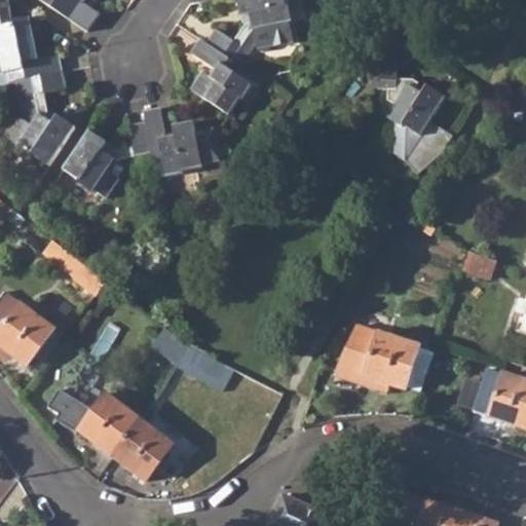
[(0,0),(0,72),(4,72),(6,81),(11,79),(30,76),(60,71),(58,54),(35,58),(29,20),(11,23),(7,0),(0,0)]
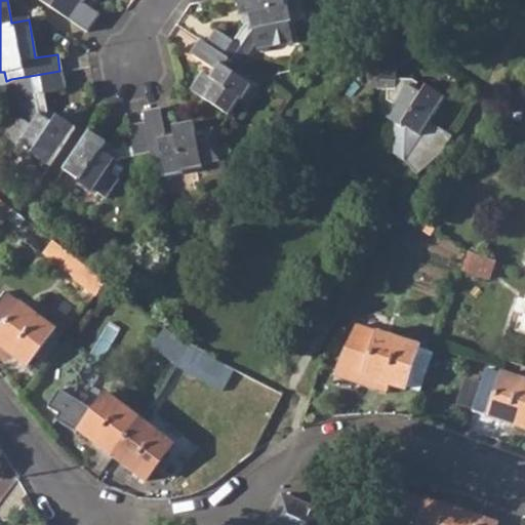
[(236,0),(240,13),(242,13),(244,24),(234,39),(215,28),(205,43),(231,61),(239,67),(244,57),(242,57),(237,52),(252,29),(253,40),(256,48),(258,48),(260,48),(263,48),(267,43),(290,39),(287,21),(290,19),(287,4),(301,1),(300,0),(236,0)]
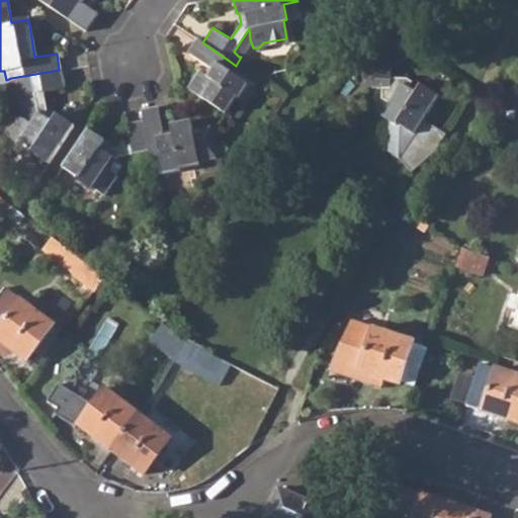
[(239,57),(250,39),(249,28),(234,52),(239,57)]
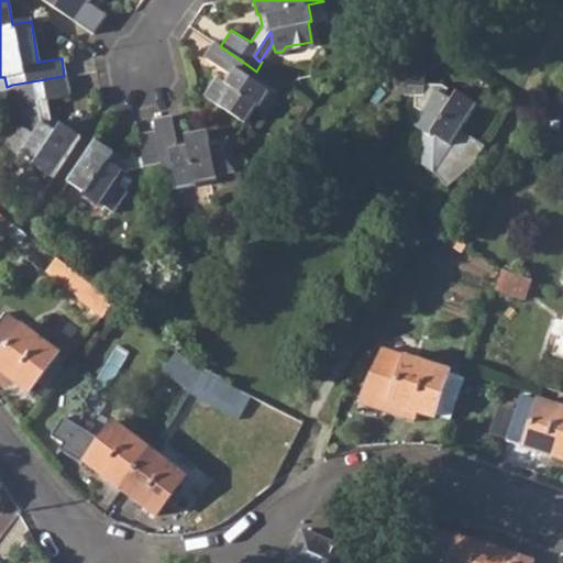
[(205,98),(243,124),(254,107),(257,108),(268,91),(255,83),(261,74),(256,72),(247,65),(220,46),(214,43),(203,58),(232,76),(227,84),(218,78),(205,98)]
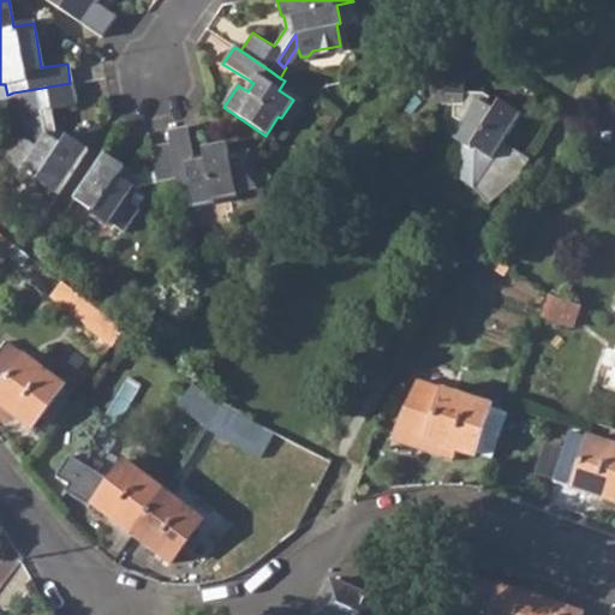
[(285,81),(291,72),(286,67),(280,78),(285,81)]
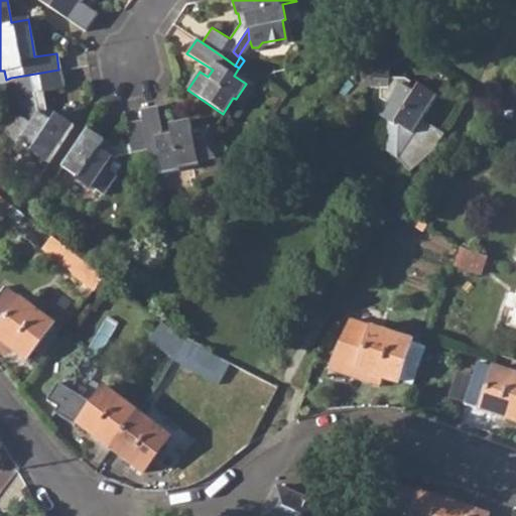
[(383,153),(396,160),(435,96),(417,85),(411,93),(405,89),(409,83),(403,79),(388,78),(389,58),(372,58),(371,89),(380,90),(378,100),(386,105),(378,117),(385,122),(383,153)]
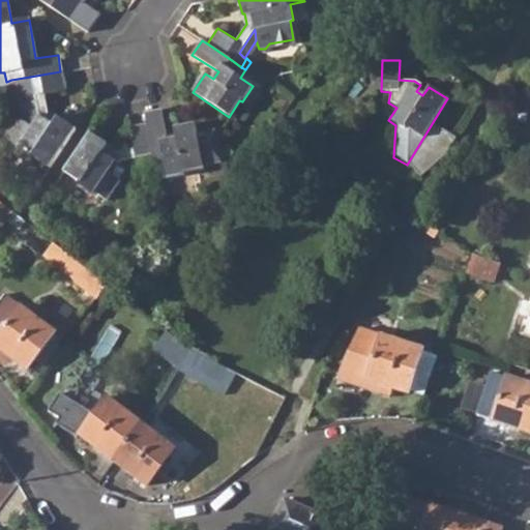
[(60,71),(30,77),(11,80),(17,109),(22,112),(5,137),(17,145),(16,147),(28,156),(30,154),(49,167),(75,127),(55,115),(52,116),(46,112),(42,91),(63,88),(60,71)]
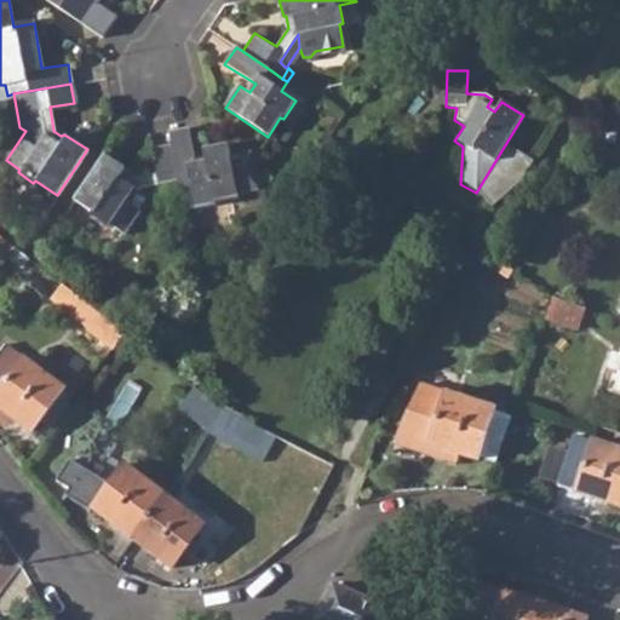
[(178,183),(181,194),(191,191),(194,208),(216,206),(216,202),(230,199),(239,197),(237,194),(257,190),(263,189),(257,153),(231,158),(228,144),(202,148),(206,161),(195,162),(188,126),(168,131),(171,145),(178,183)]
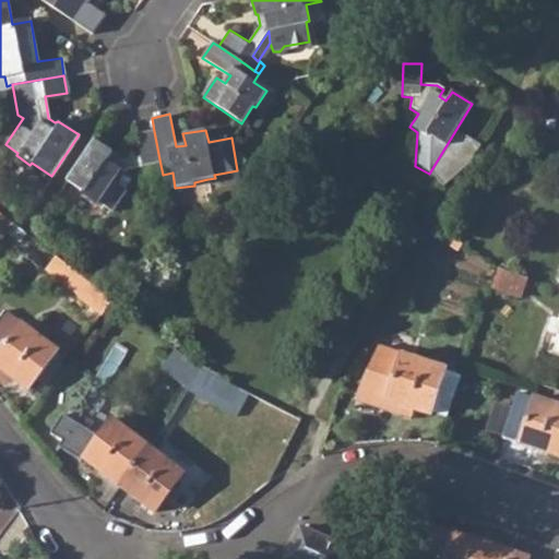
[(161,165),(154,131),(137,134),(141,156),(119,161),(111,156),(114,152),(93,138),(66,178),(82,189),(81,192),(110,209),(125,189),(118,171),(161,165)]
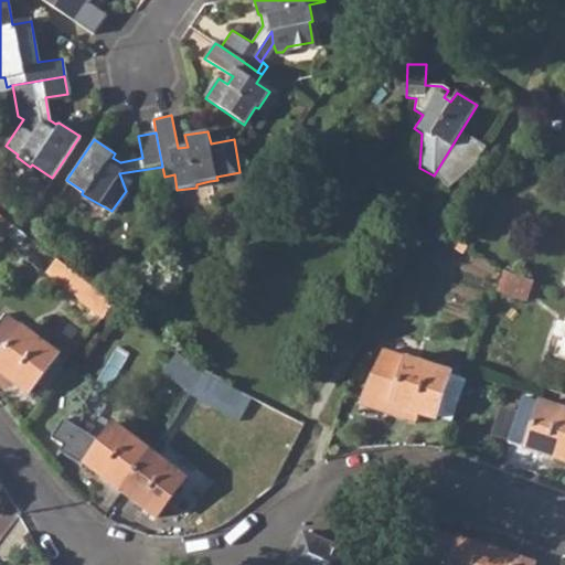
[(168,192),(177,190),(174,174),(164,177),(168,192)]
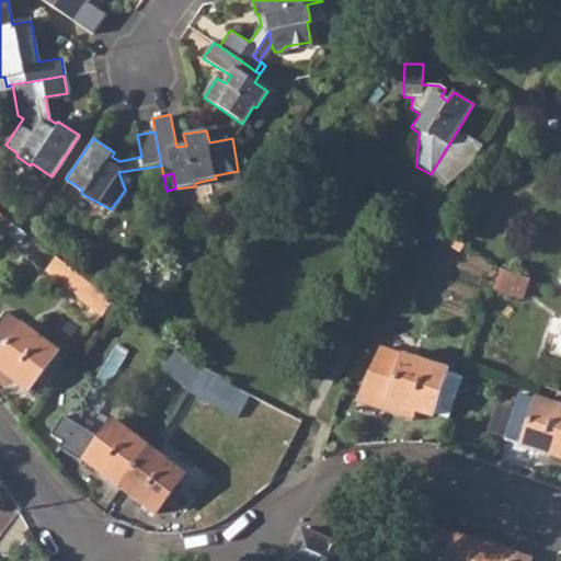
[(213,201),(208,180),(195,183),(195,186),(175,189),(180,206),(213,201)]
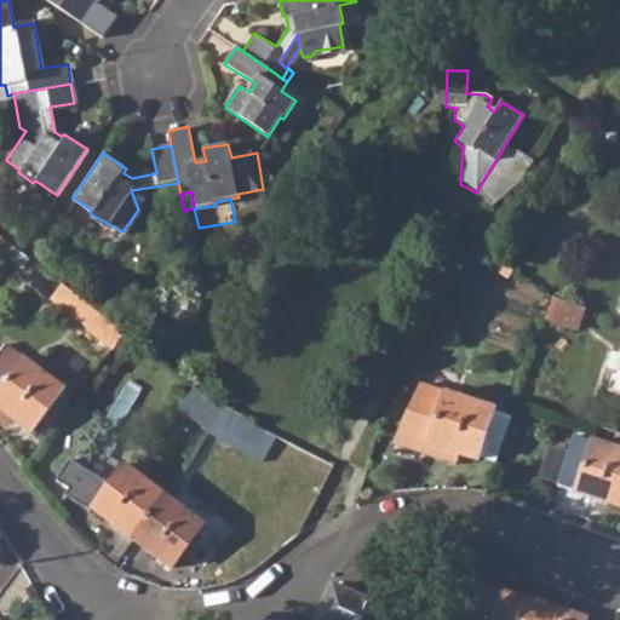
[(0,253),(7,260),(16,248),(0,236),(0,253)]
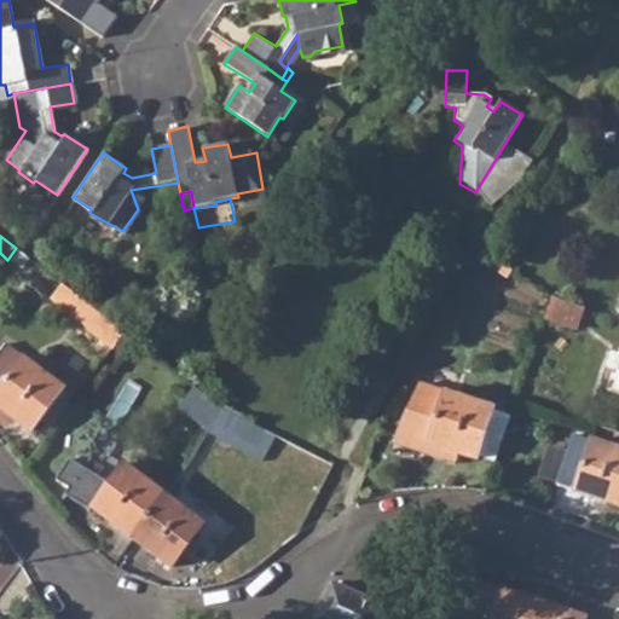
[(51,300),(113,348),(125,333),(63,284),(51,300)]
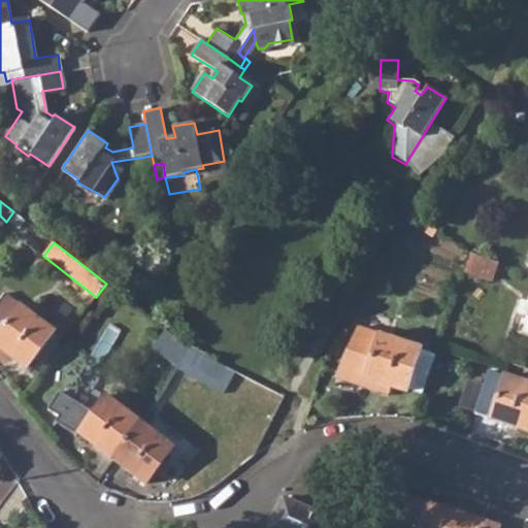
[(466,274),(491,282),(498,265),(472,256),(466,274)]
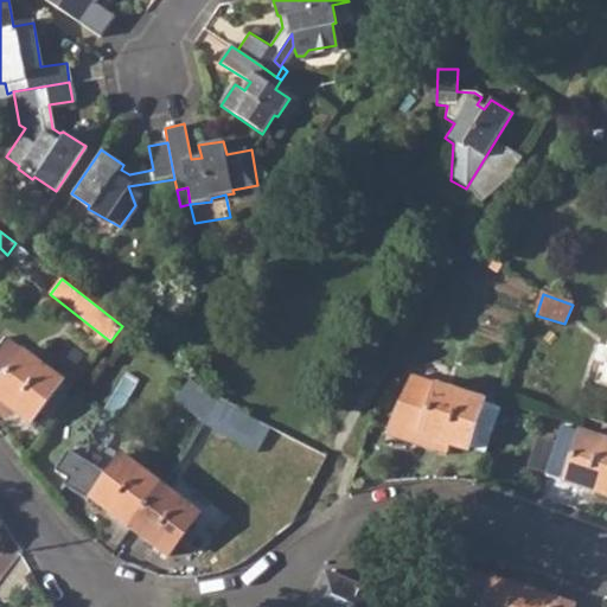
[(0,382),(0,402),(31,425),(63,382),(4,339),(0,343),(0,381),(1,382),(0,382)]
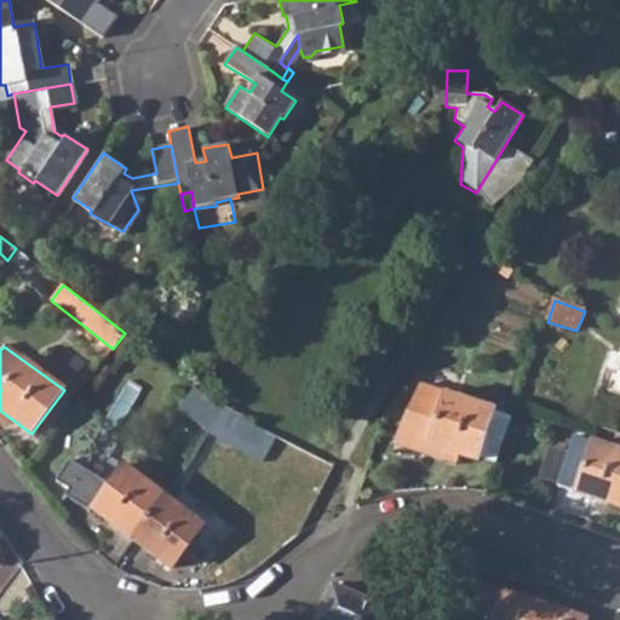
[(178,408),(210,432),(222,408),(194,388),(178,408)]
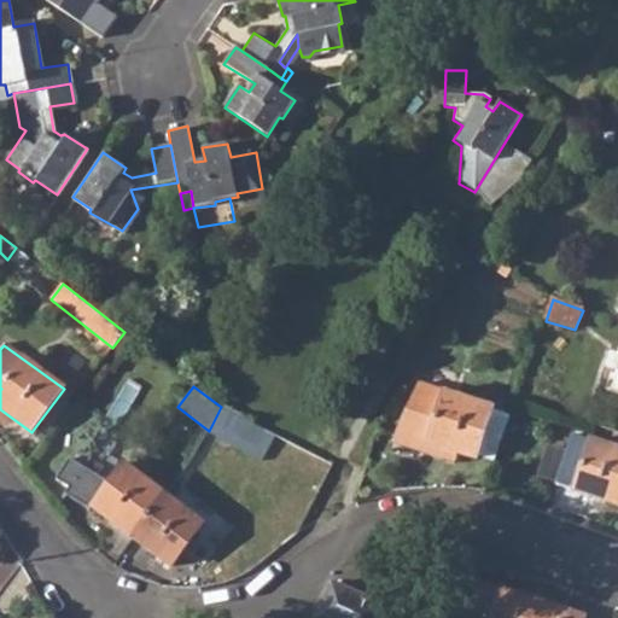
[(493,410),(494,409),(445,394),(445,395),(419,386),(396,437),(445,454),(448,449),(456,452),(477,459),(478,456),(496,462),(512,417),(493,410)]
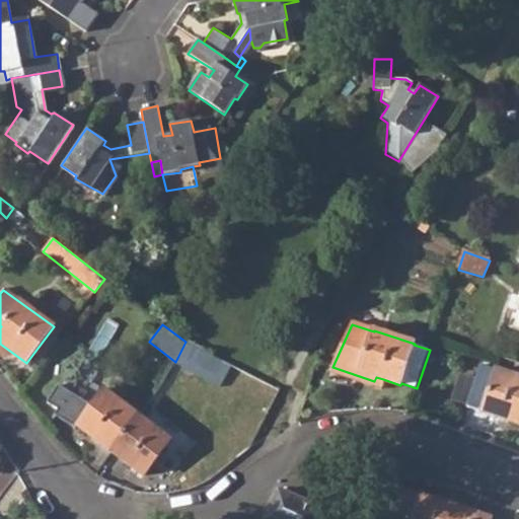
[(374,381),(332,367),(330,372),(380,388),(383,379),(376,377),(374,381)]
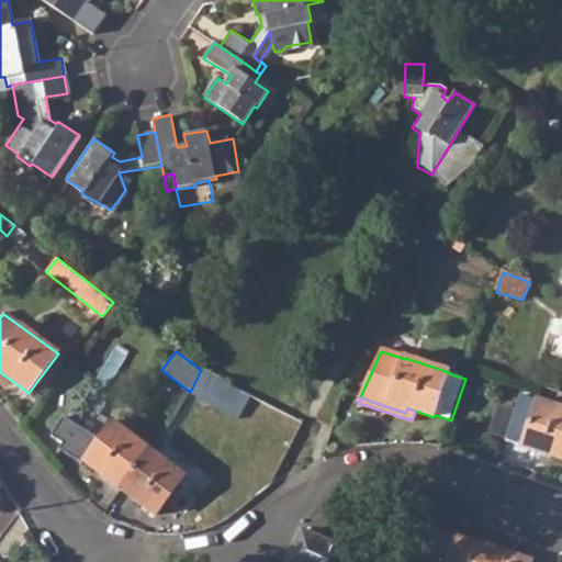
[(506,442),(561,461),(561,411),(523,397),(506,442)]
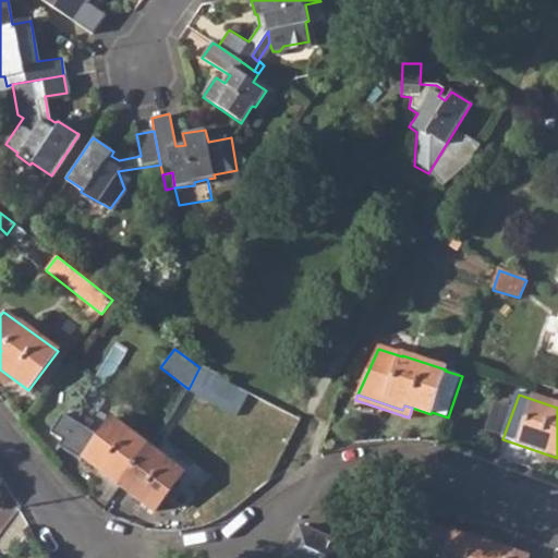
[(85,456),(87,457),(85,460),(121,486),(149,448),(114,421),(100,439),(96,437),(97,435),(64,415),(52,434),(63,441),(60,447),(82,460),(85,456)]
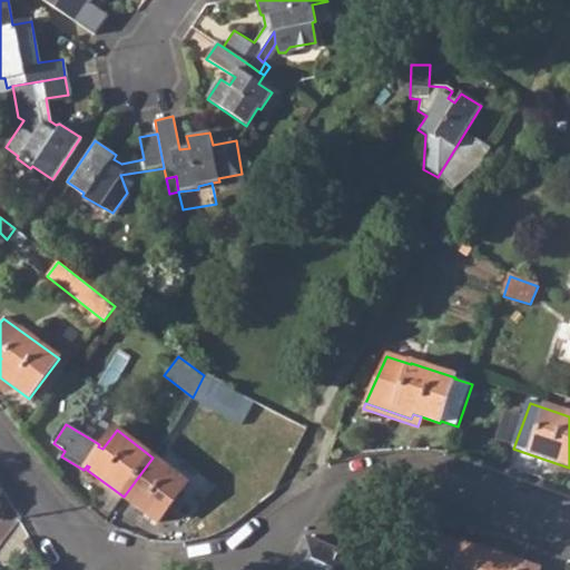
[(124,497),(159,524),(189,485),(153,458),(124,497)]
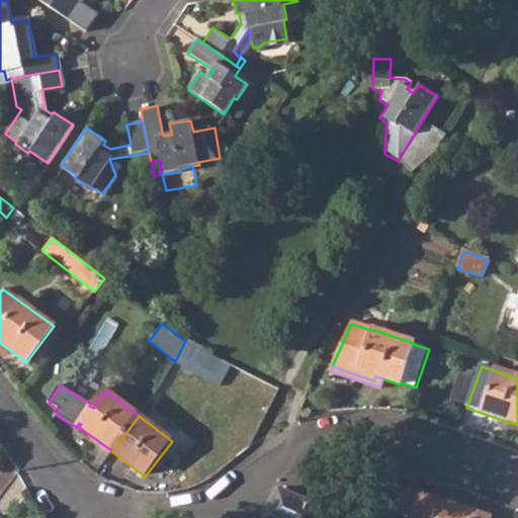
[(488,517),(489,517),(422,494),(421,495),(404,489),(396,514),(409,517),(488,517)]
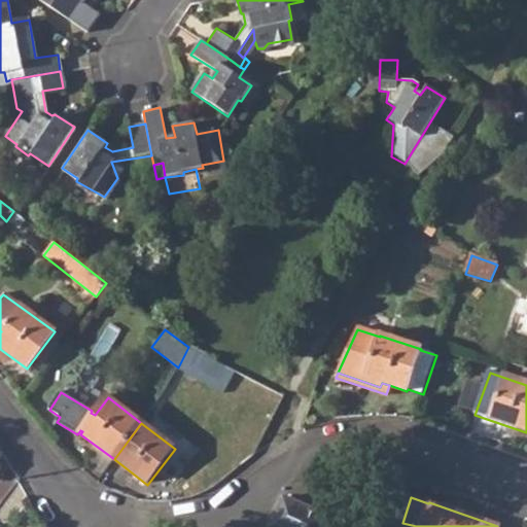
[(331,526),(335,521),(284,499),(272,526),(331,526)]
